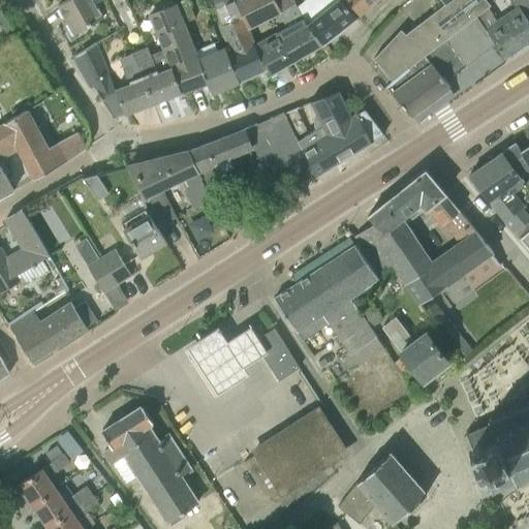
[(66,0),(59,5),(68,22),(75,33),(104,17),(94,0),(66,0)]
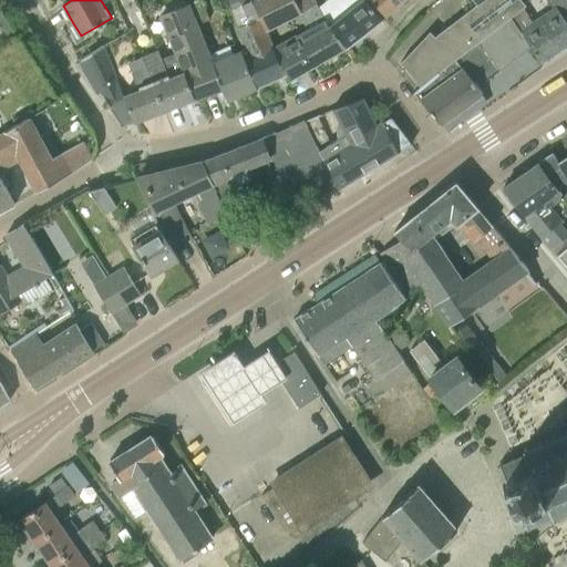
[(197,0),(188,3),(198,24),(210,19),(203,0),(197,0)]
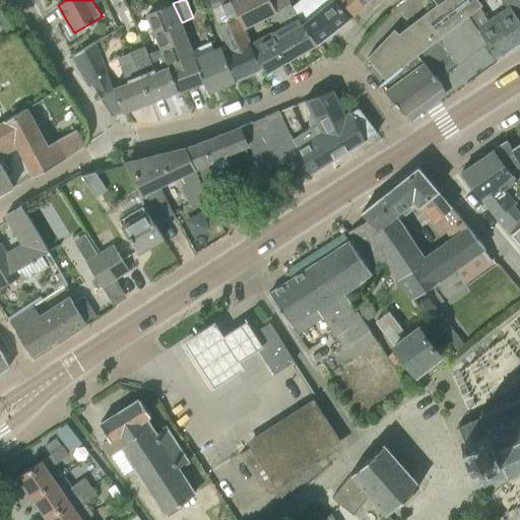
[(239,77),(262,67),(236,0),(209,0),(218,25),(216,26),(224,44),(219,46),(235,79),(239,77)]
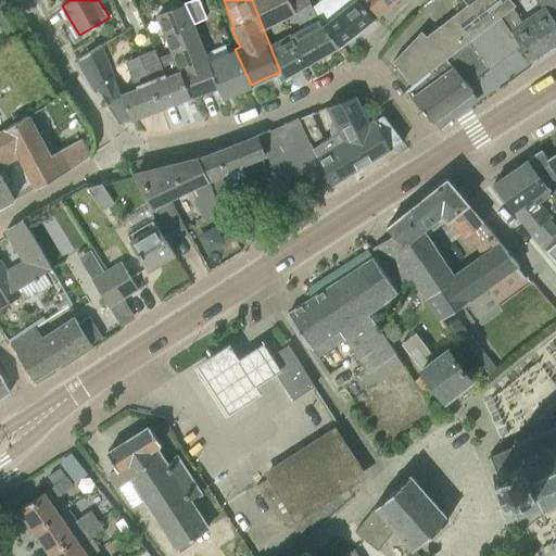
[(283,78),(339,46),(313,7),(307,0),(252,0),(280,72),(283,78)]
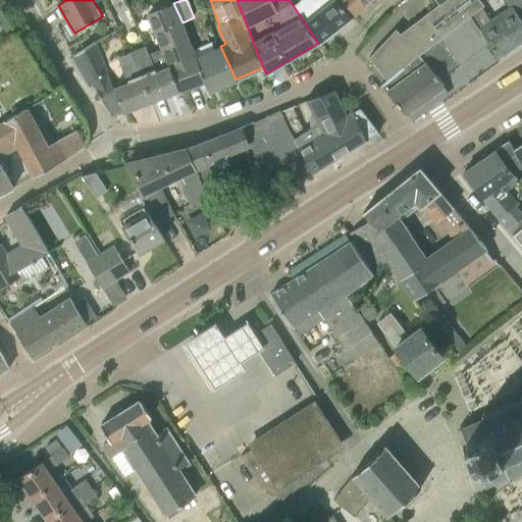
[(335,31),(347,21),(328,0),(301,0),(294,6),(318,43),(335,31)]
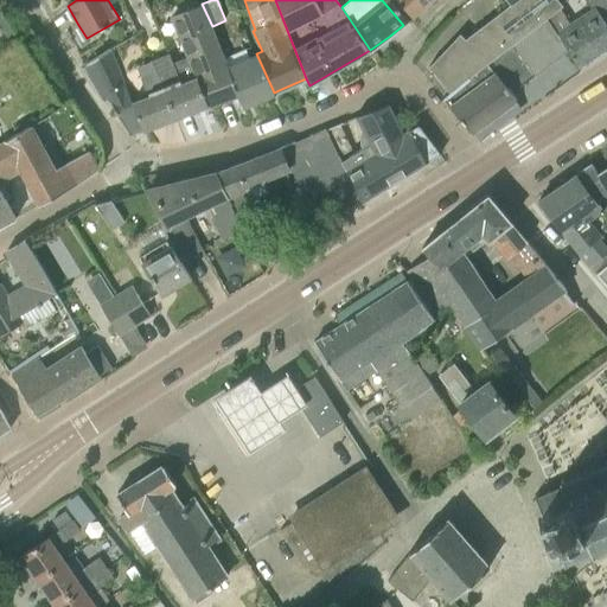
[(382,0),(403,25),(426,6),(420,0),(382,0)]
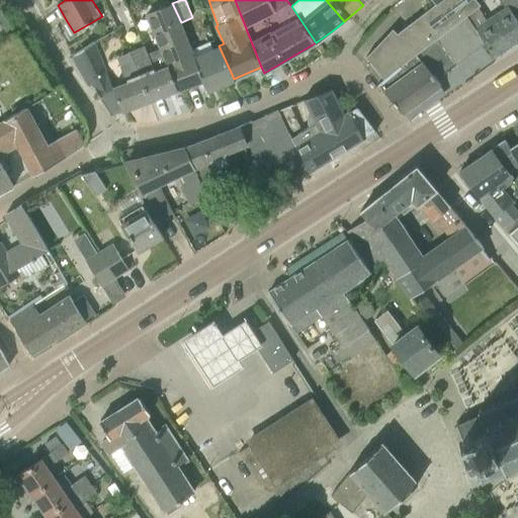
[(438,37),(467,15),(478,7),(482,4),(478,0),(434,0),(437,3),(383,44),(367,57),(383,78),(438,37)]
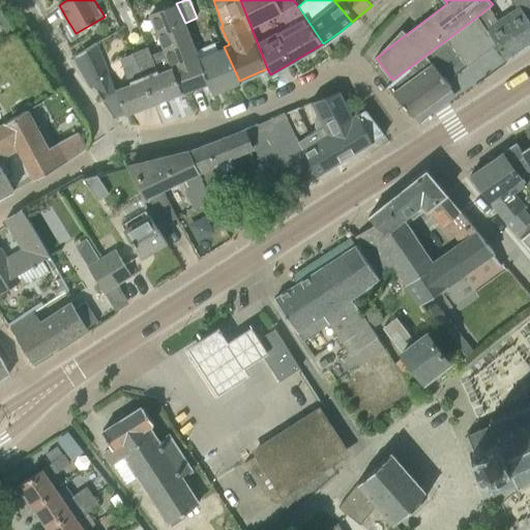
[(529,45),(529,21),(529,20),(529,19),(529,0),(510,0),(517,8),(498,21),(489,7),(478,16),(497,45),(507,60),(529,45)]
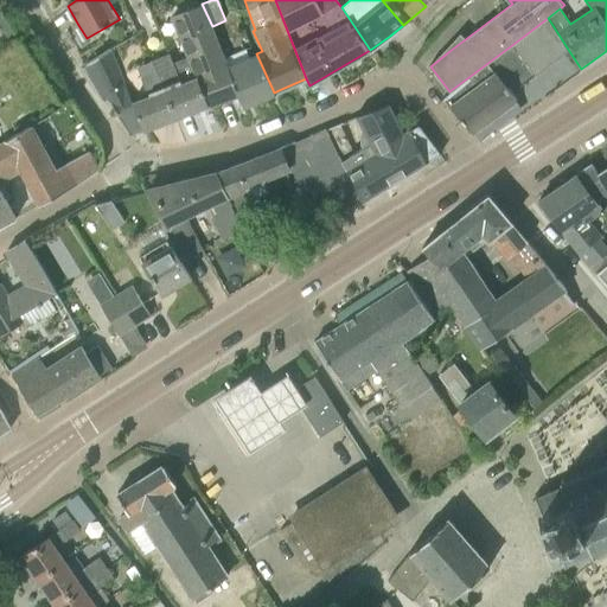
[(237,94),(225,58),(212,26),(202,4),(171,17),(187,57),(174,62),(186,82),(199,76),(211,103),(237,94)]
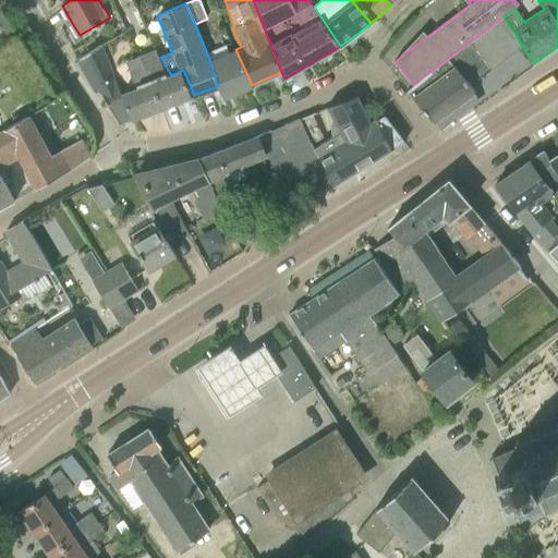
[(523,47),(504,16),(472,40),(492,69),(523,47)]
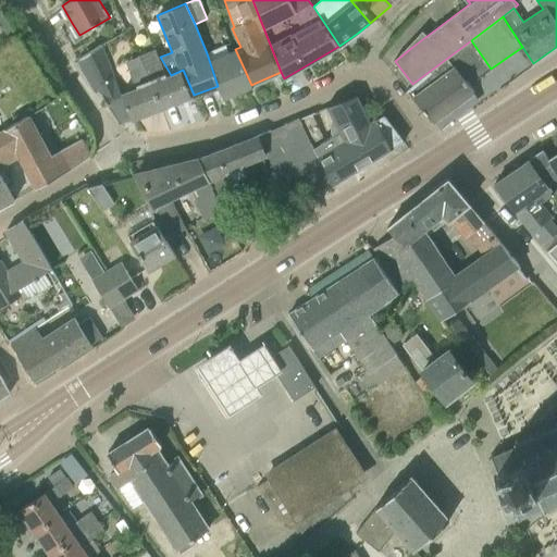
[(474,91),(469,85),(491,69),(471,40),(412,84),(413,85),(407,90),(432,123),(474,91)]
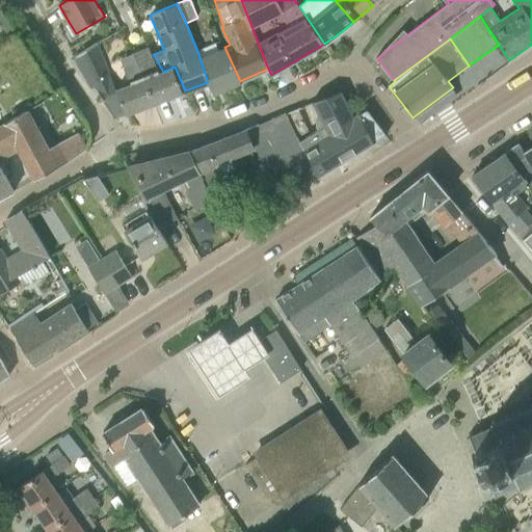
[(126,113),(116,87),(98,42),(81,52),(90,67),(84,70),(92,84),(95,83),(113,117),(126,113)]
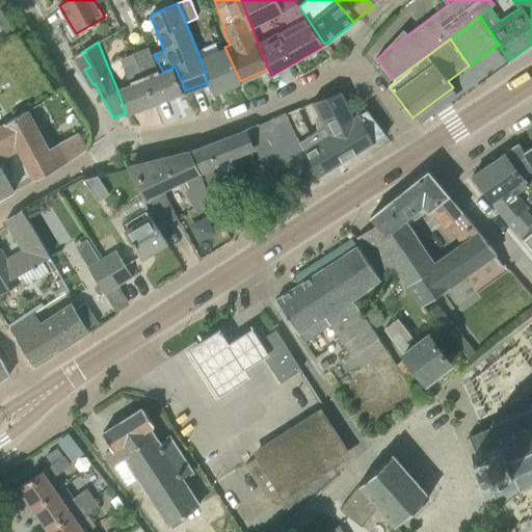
[(240,81),(224,47),(219,50),(216,43),(197,51),(208,82),(212,92),(240,81)]
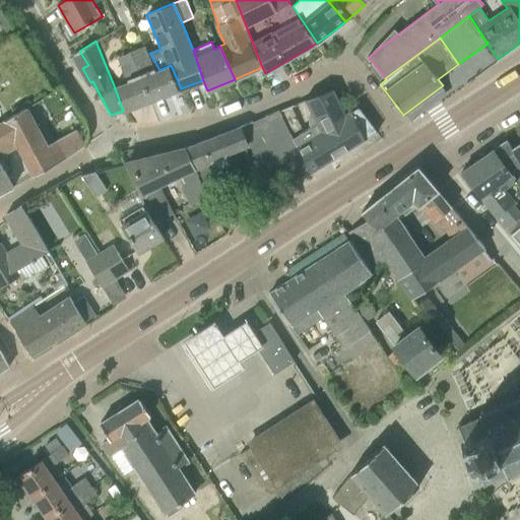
[(153,100),(181,88),(171,65),(159,70),(149,53),(145,46),(144,46),(132,52),(153,100)]
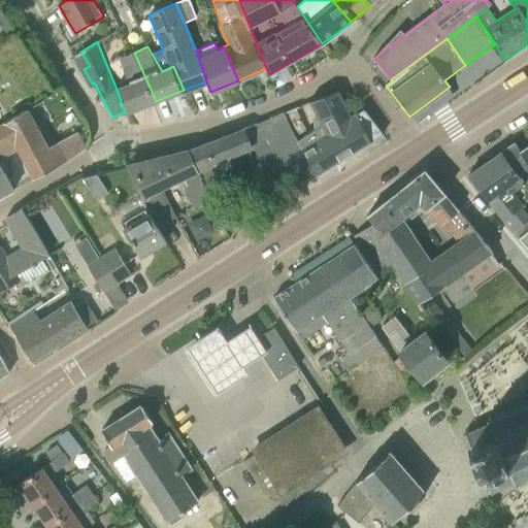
[(125,112),(156,101),(134,53),(133,54),(132,53),(120,59),(130,81),(116,87),(125,112)]
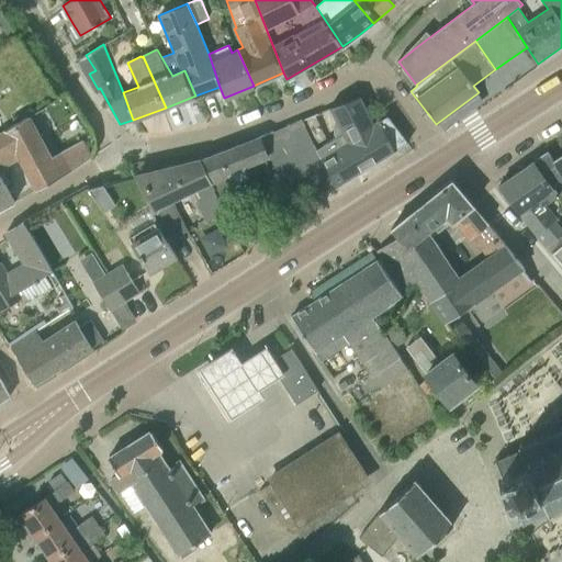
[(336,188),(406,144),(386,115),(373,124),(360,97),(330,108),(337,121),(334,123),(334,134),(336,137),(323,145),(316,148),(334,186),(336,188)]
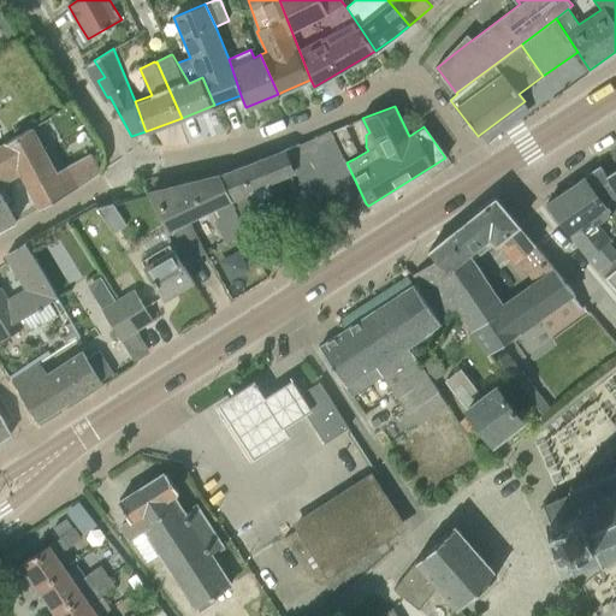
[(349,125),(333,131),(344,158),(360,150),(349,125)]
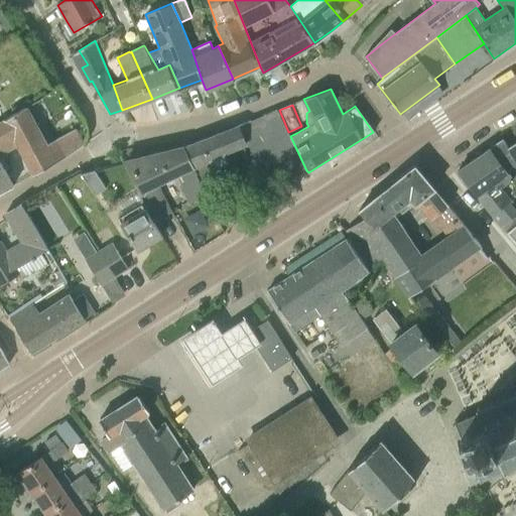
[(0,154),(18,145),(33,173),(68,155),(84,144),(76,129),(48,143),(28,107),(6,119),(4,119),(0,121),(0,191),(13,184),(0,161),(0,154)]
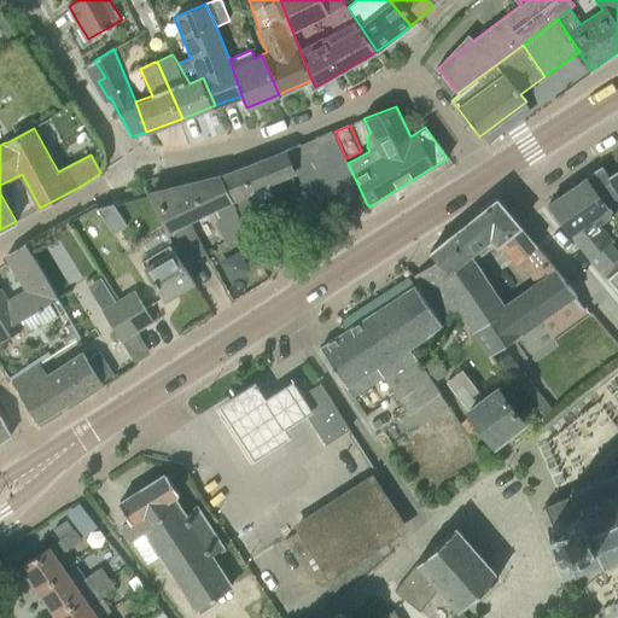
[(338,219),(367,204),(348,163),(345,158),(334,132),(286,151),(226,174),(252,233),(268,226),(257,202),(274,194),(270,185),(280,181),(286,204),(298,199),(304,198),(309,210),(328,202),(338,219)]
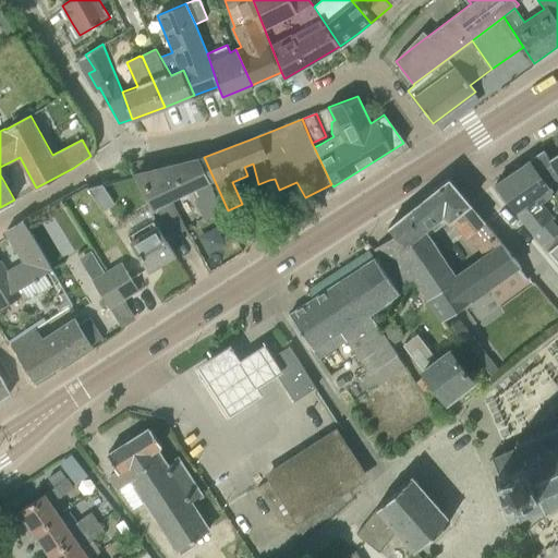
[(531,231),(543,245),(557,233),(557,228),(552,219),(554,217),(541,203),(557,191),(557,170),(549,158),(544,149),(494,183),(531,231)]
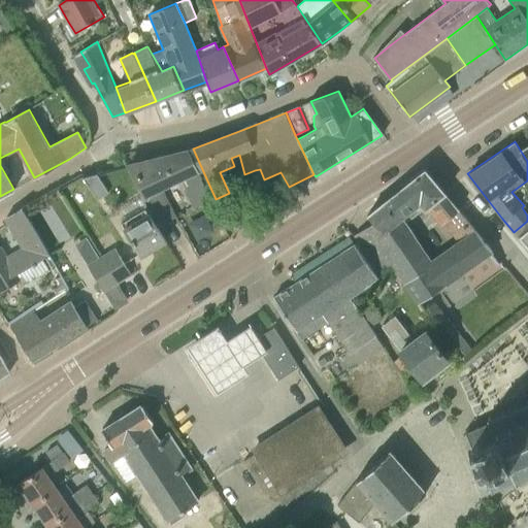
[(156,226),(173,217),(161,191),(185,179),(189,187),(184,190),(194,209),(216,199),(193,149),(189,151),(129,166),(144,197),(156,226)]
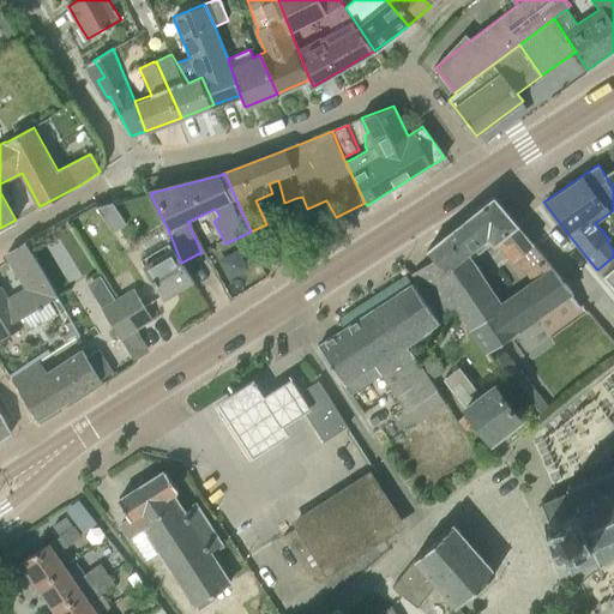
[(492,244),(493,245),(517,226),(493,198),(426,251),(434,260),(414,275),(419,281),(415,283),(443,320),(455,312),(468,327),(487,354),(573,293),(552,268),(553,266),(534,245),(516,260),(533,282),(501,304),(473,259),(492,244)]
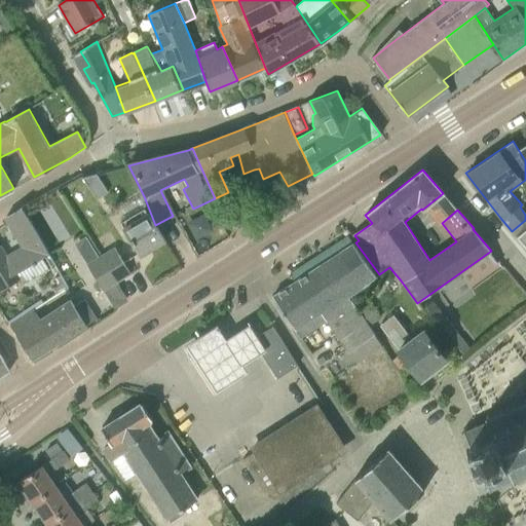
[(97,199),(108,192),(97,175),(83,178),(97,199)]
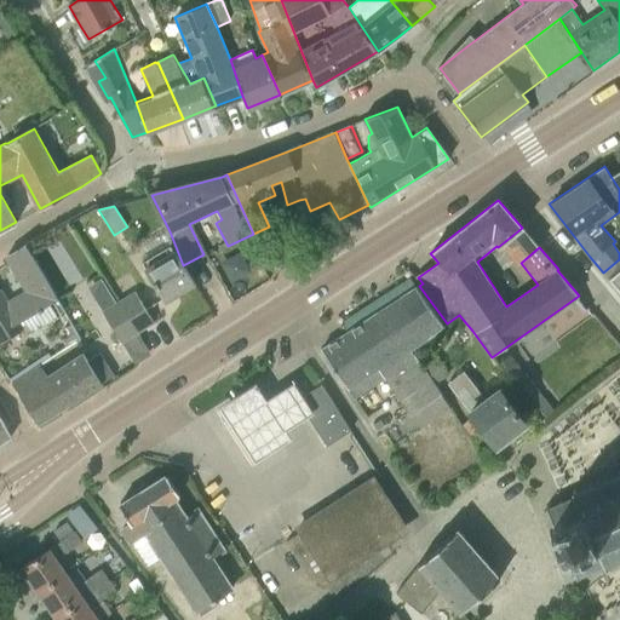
[(194,283),(183,265),(170,231),(165,234),(168,240),(151,250),(154,254),(142,262),(166,300),(194,283)]
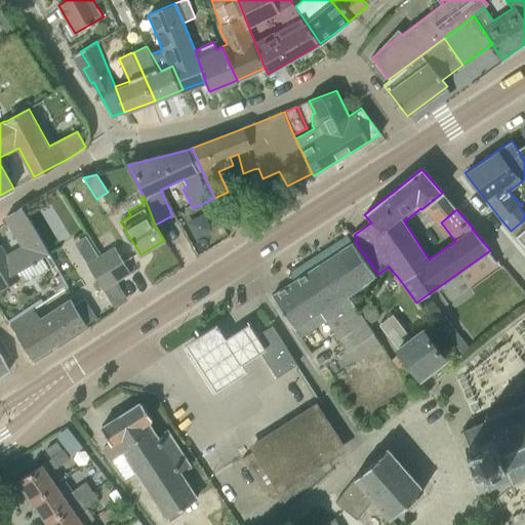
[(17,272),(49,253),(23,207),(6,217),(23,247),(7,256),(1,245),(0,245),(0,285),(2,289),(21,279),(17,272)]
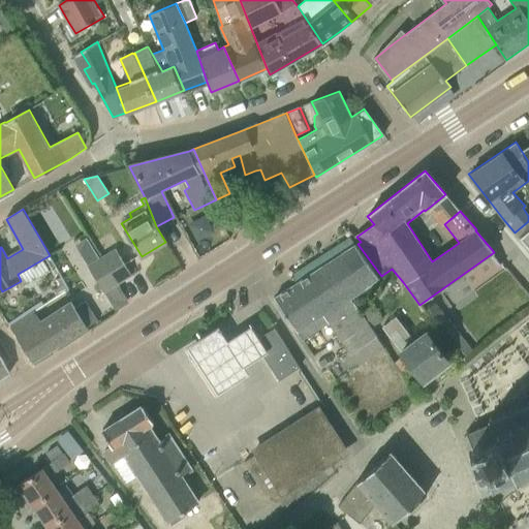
[(303,340),(318,330),(313,321),(323,315),(350,354),(377,336),(371,328),(351,298),(381,276),(358,244),(275,298),(303,340)]
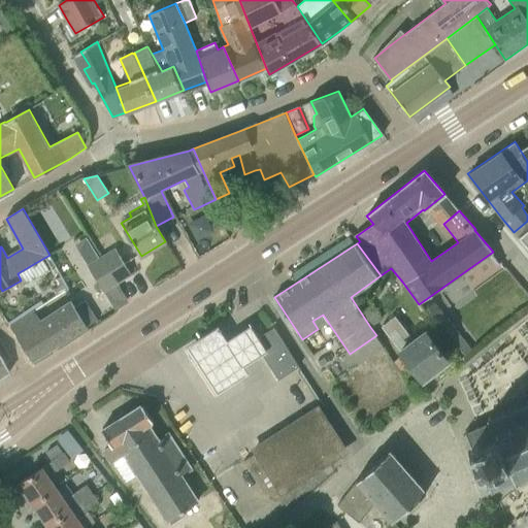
[(116,249),(101,257),(118,283),(131,274),(116,249)]
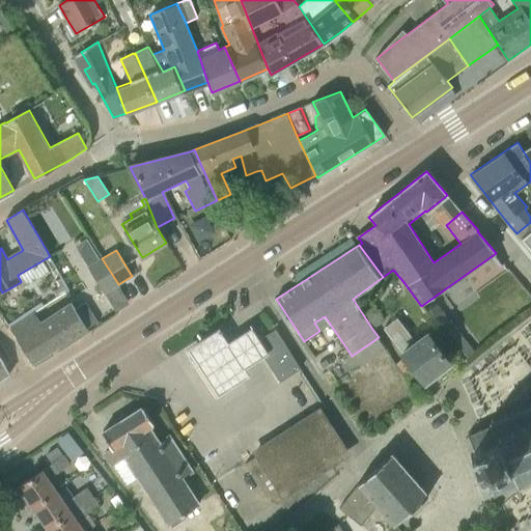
[(104,292),(118,284),(102,258),(88,267),(104,292)]
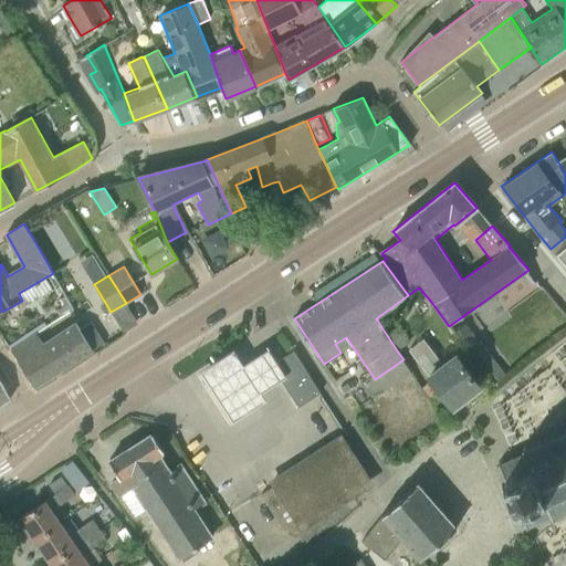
[(35,387),(92,349),(69,312),(11,349),(35,387)]
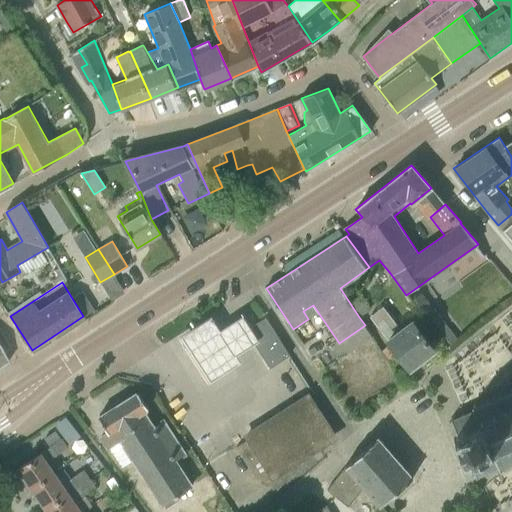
[(464,334),(429,285),(416,295),(451,343),(464,334)]
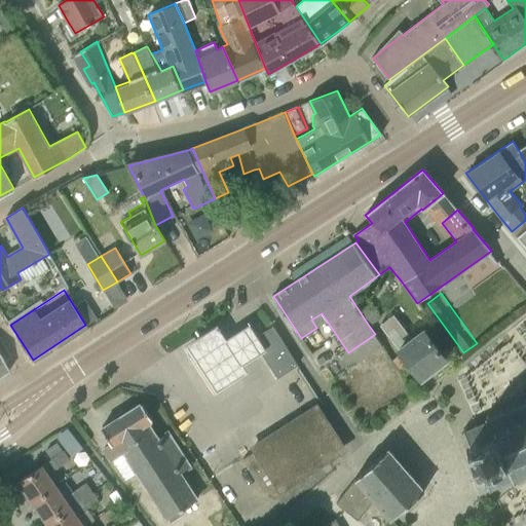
[(361,310),(370,325),(383,316),(374,302),(361,310)]
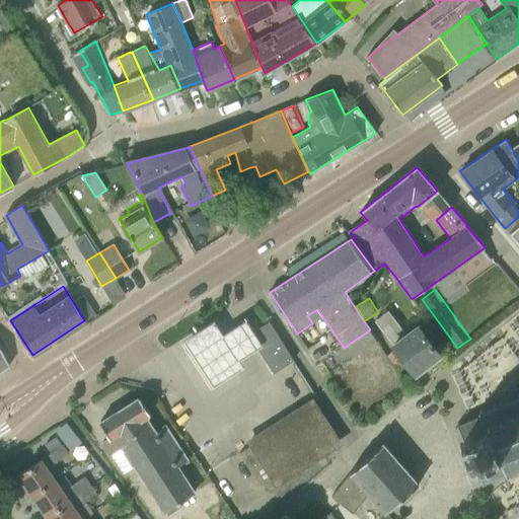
[(392,343),(416,373),(440,354),(417,323),(404,332),(388,311),(375,321),(392,343)]
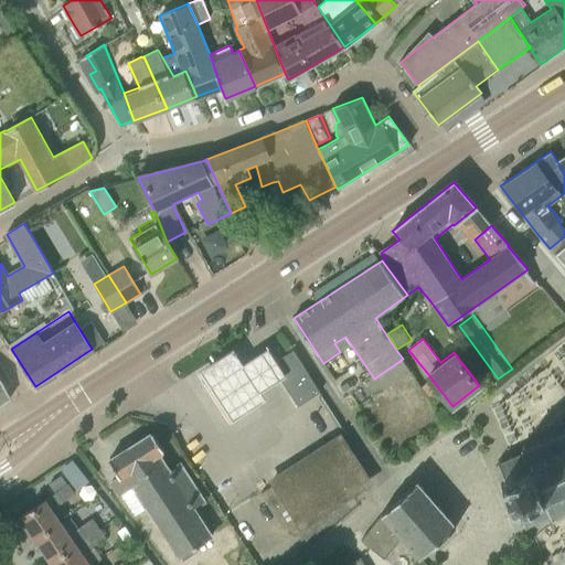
[(260,390),(280,377),(272,363),(277,360),(269,348),(252,359),(244,364),(235,350),(200,373),(212,392),(231,422),(267,398),(260,390)]
